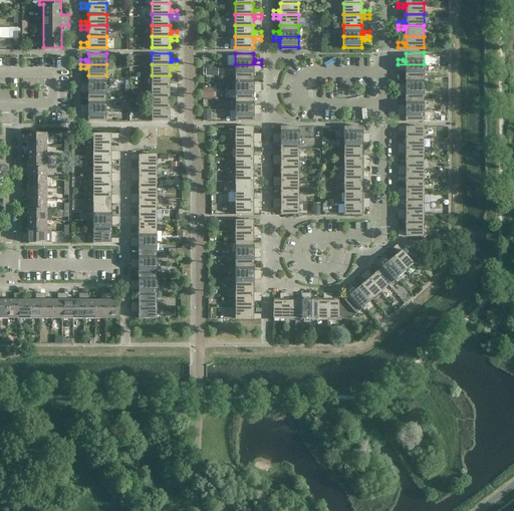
[(253,75),(253,66),(254,66),(255,68),(261,68),(261,64),(235,64),(235,75),(253,75)]
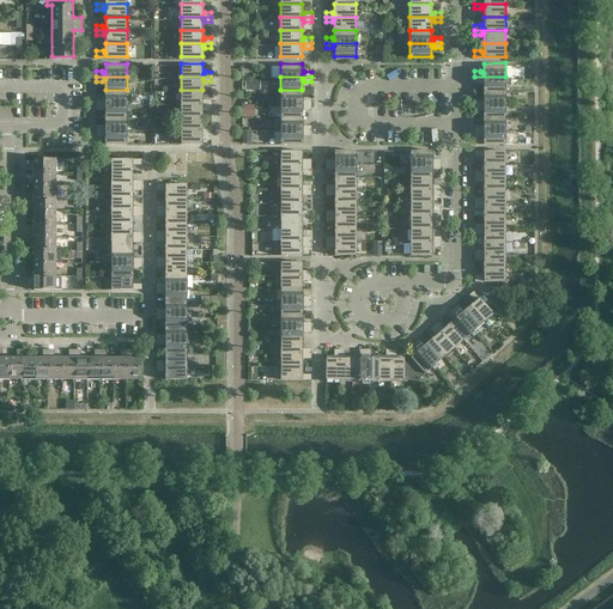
[(505,90),(505,77),(474,77),(474,81),(480,81),(483,79),(484,79),(484,90),(505,90)]
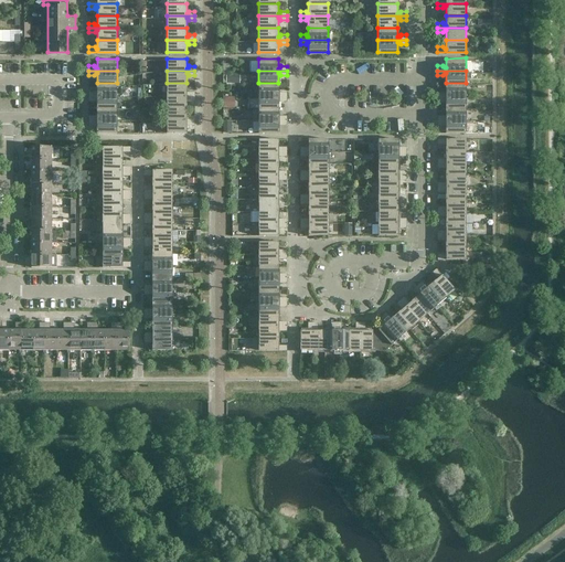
[(117,94),(117,83),(97,83),(97,92),(96,92),(95,89),(88,89),(88,94),(117,94)]
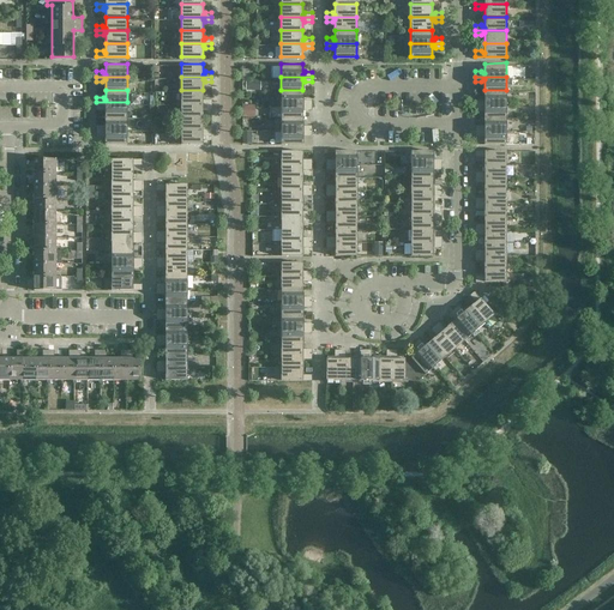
[(203,100),(203,90),(181,90),(181,102),(211,102),(211,97),(205,97),(204,100),(203,100)]
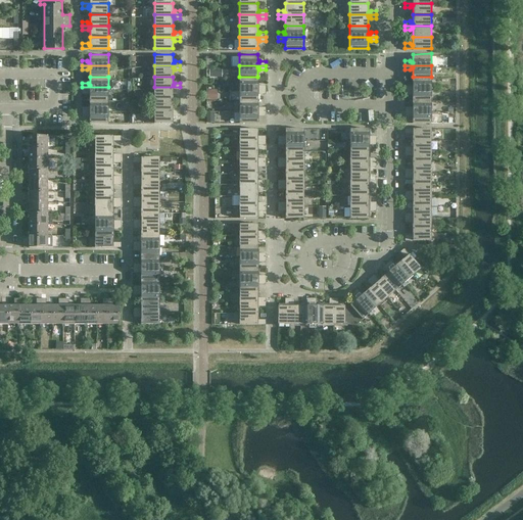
[(257,85),(257,77),(239,77),(239,87),(266,87),(266,83),(259,83),(258,85),(257,85)]
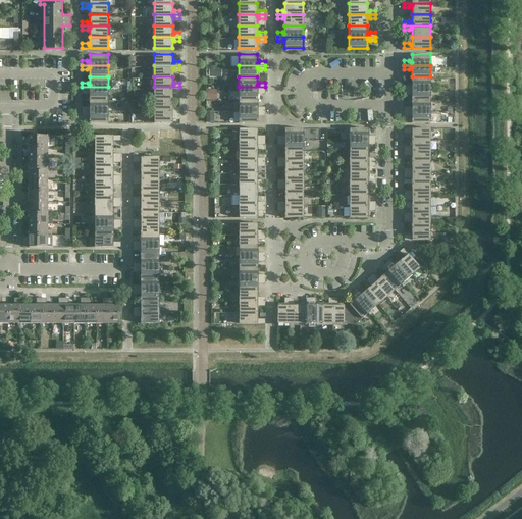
[(430,87),(430,76),(412,76),(412,85),(411,85),(409,83),(404,83),(404,87),(430,87)]
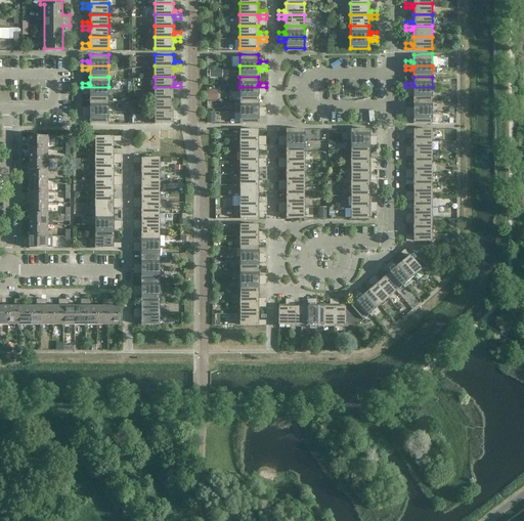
[(108,98),(108,87),(82,87),(82,92),(88,92),(88,91),(89,90),(90,90),(90,98),(108,98)]
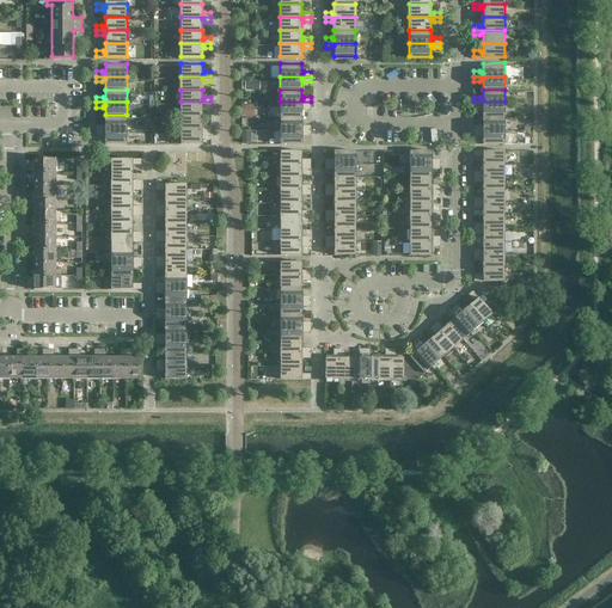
[(202,115),(202,105),(203,105),(204,108),(210,108),(210,102),(181,102),(181,115),(202,115)]
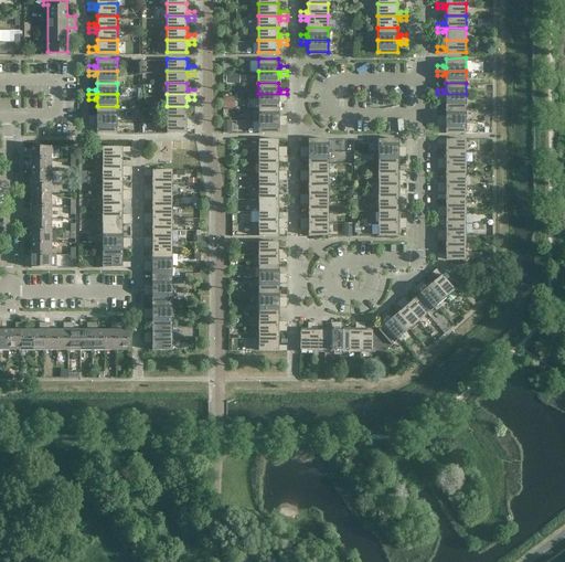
[(278,106),(278,97),(279,97),(280,99),(287,99),(287,94),(258,94),(258,106),(278,106)]
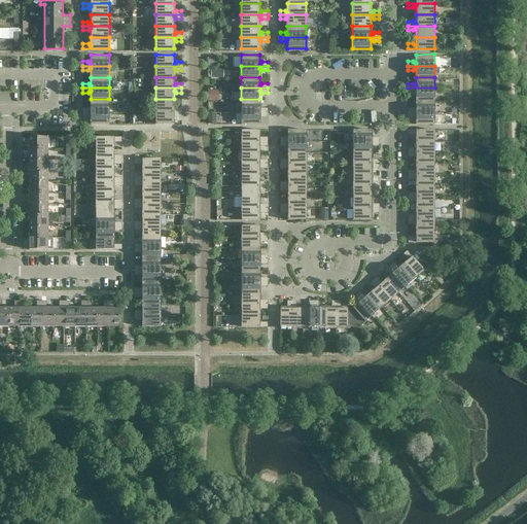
[(434,99),(434,88),(408,88),(408,93),(414,93),(414,92),(415,91),(416,91),(416,99),(434,99)]
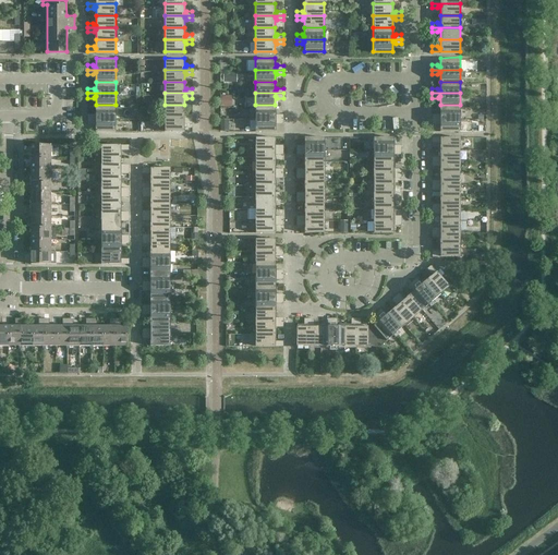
[(116,117),(116,105),(96,105),(96,115),(95,115),(94,112),(87,112),(87,117),(116,117)]
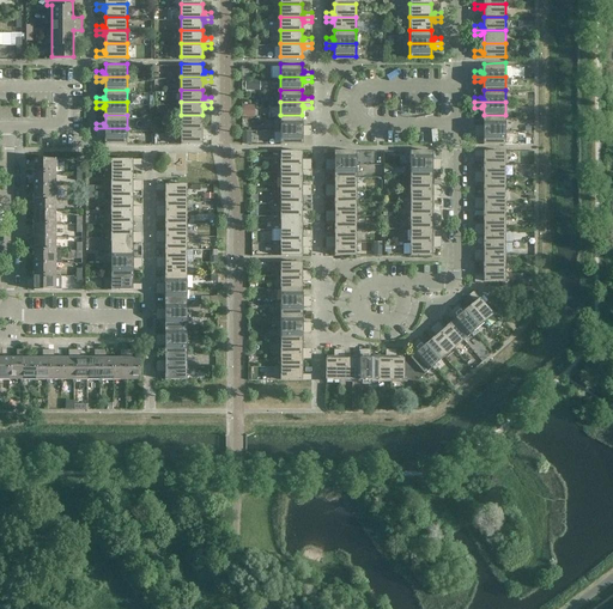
[(202,126),(202,115),(181,115),(181,128),(211,128),(211,123),(205,123),(204,126),(202,126)]
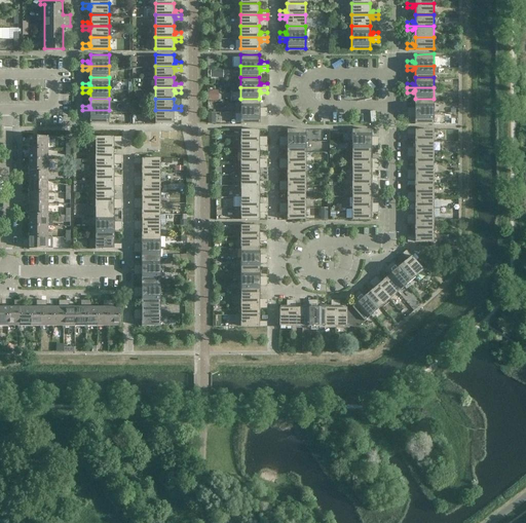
[(259,108),(259,99),(240,99),(240,110),(267,110),(267,106),(261,106),(260,108),(259,108)]
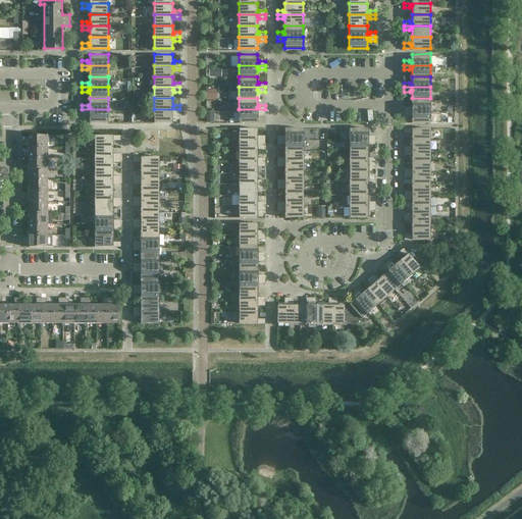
[(430,109),(430,98),(412,98),(412,107),(411,107),(409,105),(404,105),(404,109),(430,109)]
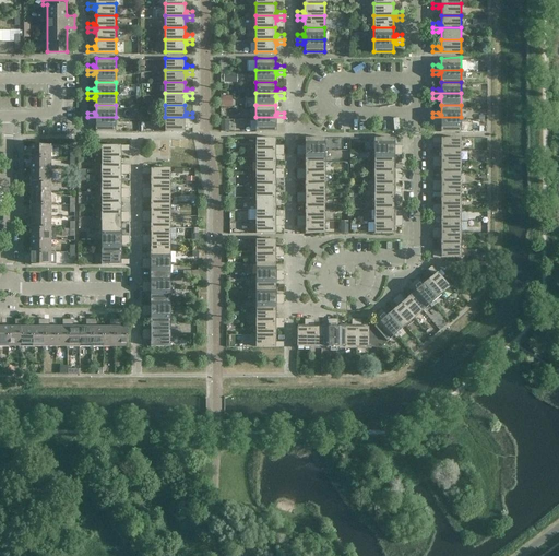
[(116,129),(116,117),(87,117),(87,121),(94,121),(95,119),(96,119),(96,129),(116,129)]
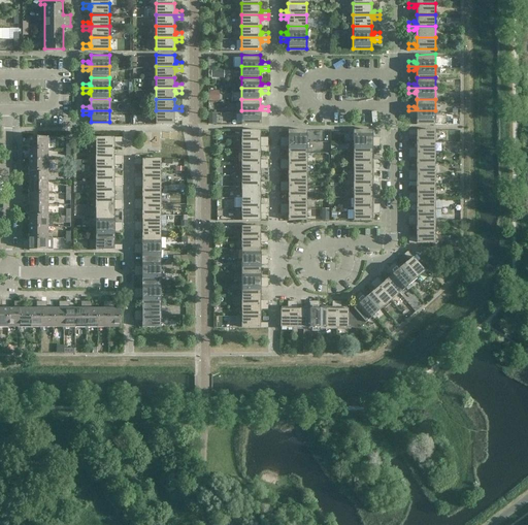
[(174,122),(174,112),(175,112),(176,115),(182,115),(182,110),(156,110),(156,122),(174,122)]
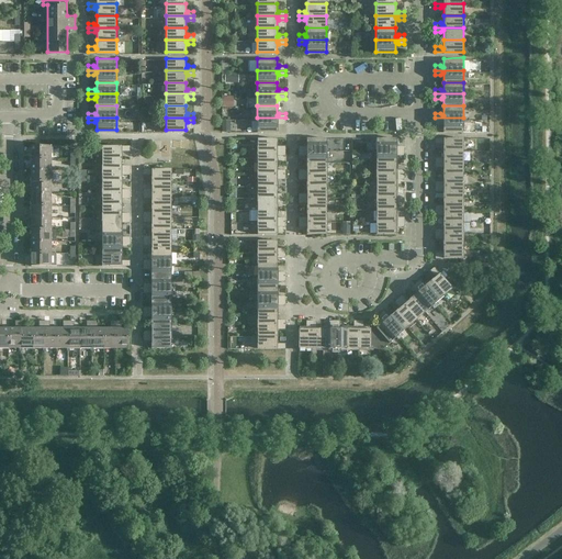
[(277,130),(277,120),(278,120),(279,122),(285,122),(285,118),(257,118),(257,130),(277,130)]
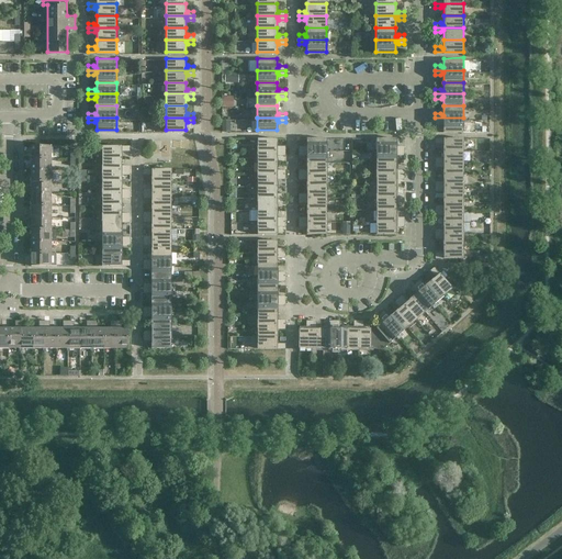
[(463,130),(463,118),(435,118),(435,122),(441,122),(442,120),(444,120),(444,130),(463,130)]
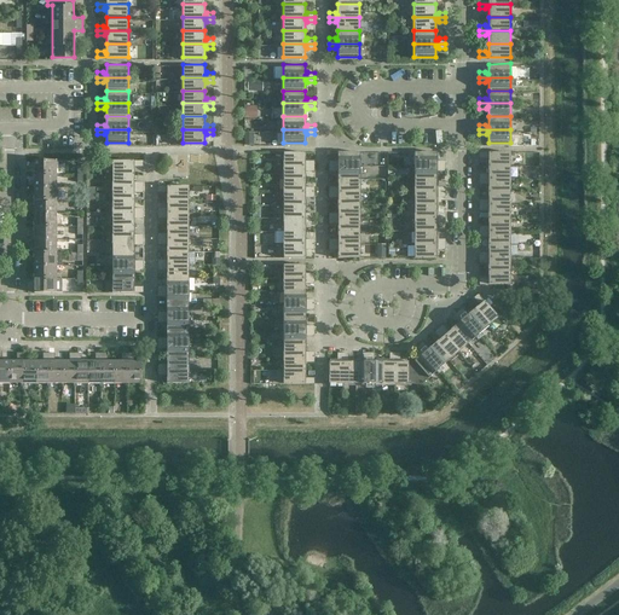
[(305,161),(305,150),(283,150),(283,163),(314,163),(314,158),(307,158),(306,161),(305,161)]
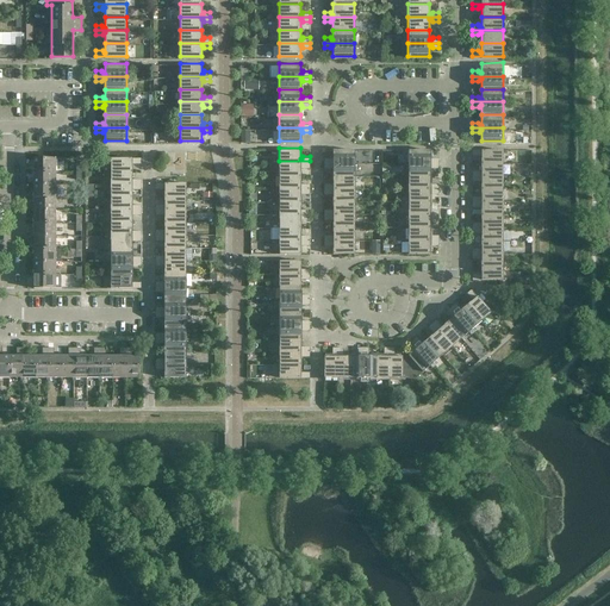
[(354,161),(354,148),(332,148),(332,158),(331,158),(330,156),(324,156),(324,161),(354,161)]
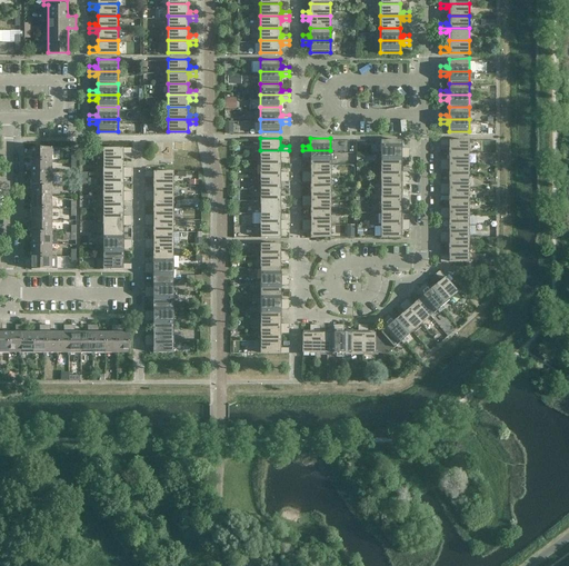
[(401,148),(401,138),(380,138),(380,150),(409,150),(409,146),(403,146),(402,148),(401,148)]
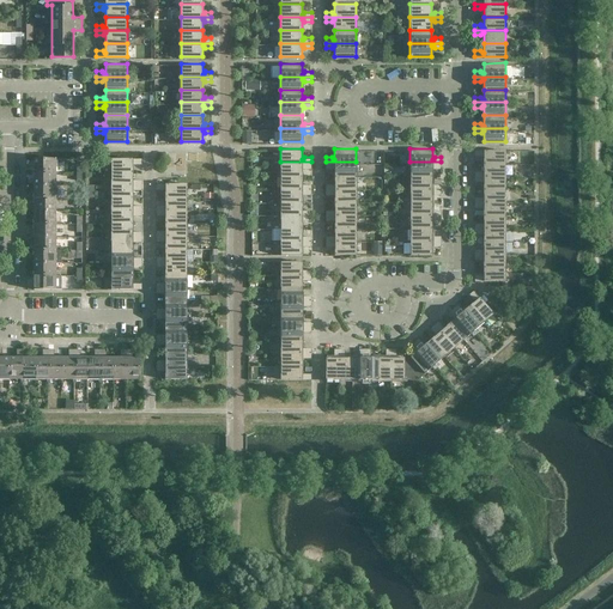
[(505,162),(505,148),(474,148),(474,154),(480,154),(480,153),(483,152),(484,152),(484,162),(505,162)]
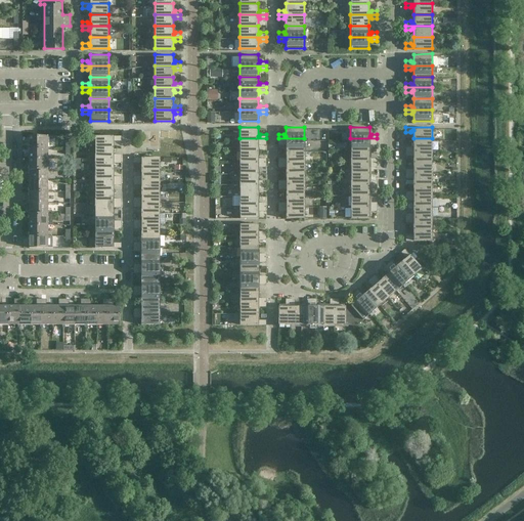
[(47,145),(47,134),(29,134),(29,145),(47,145)]
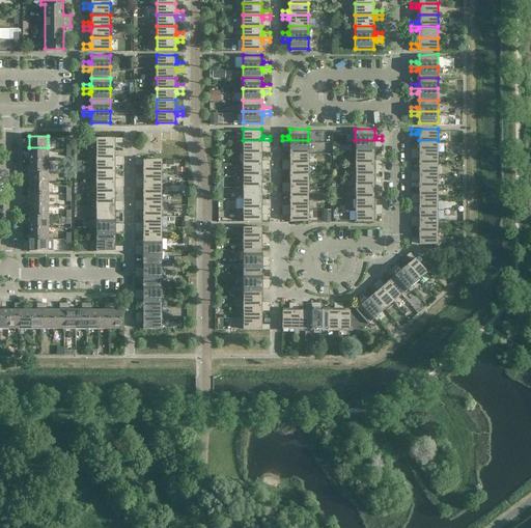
[(115,147),(115,138),(116,138),(117,140),(122,140),(122,136),(96,136),(96,147),(115,147)]
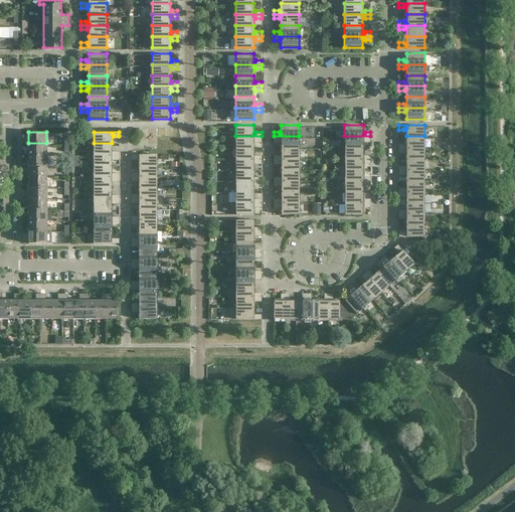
[(253,147),(253,138),(254,138),(255,140),(262,140),(262,136),(235,136),(235,147),(253,147)]
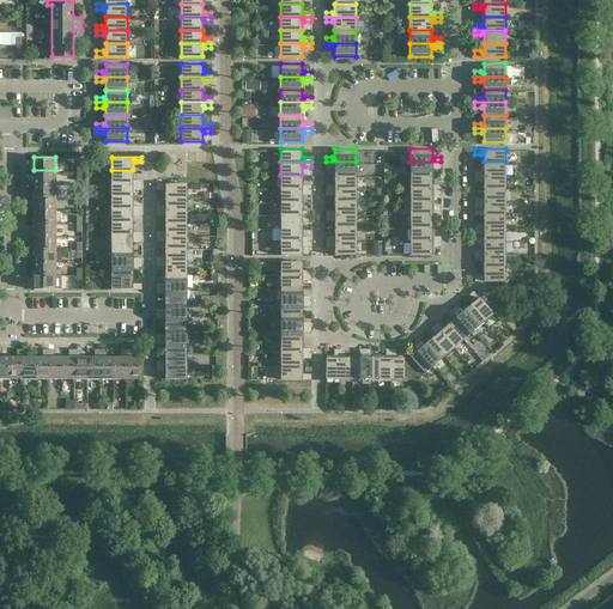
[(356,175),(356,162),(326,162),(326,166),(332,166),(333,164),(334,164),(334,175),(356,175)]
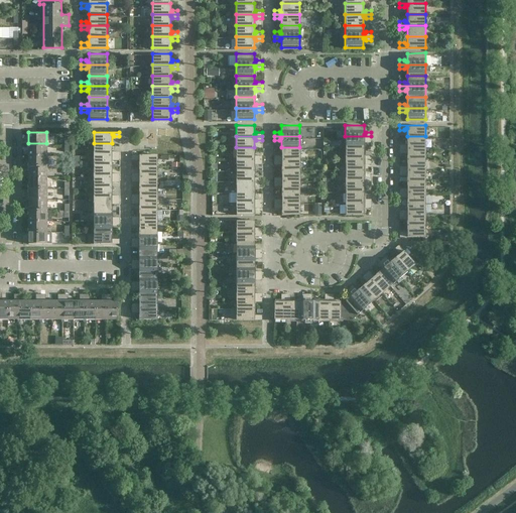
[(364,147),(364,138),(365,138),(366,140),(371,140),(371,136),(345,136),(345,147),(364,147)]
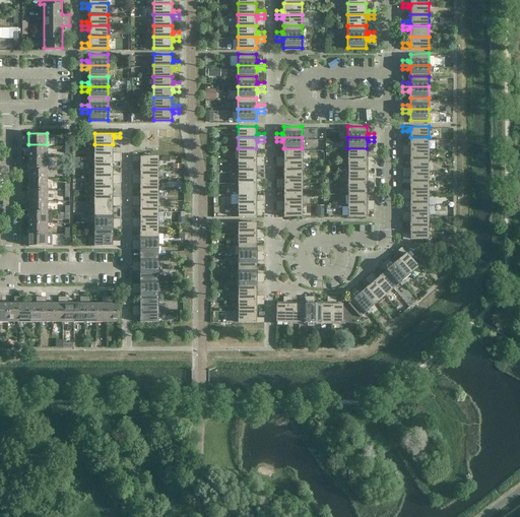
[(429,148),(429,137),(410,137),(410,146),(409,146),(407,144),(402,144),(402,148),(429,148)]
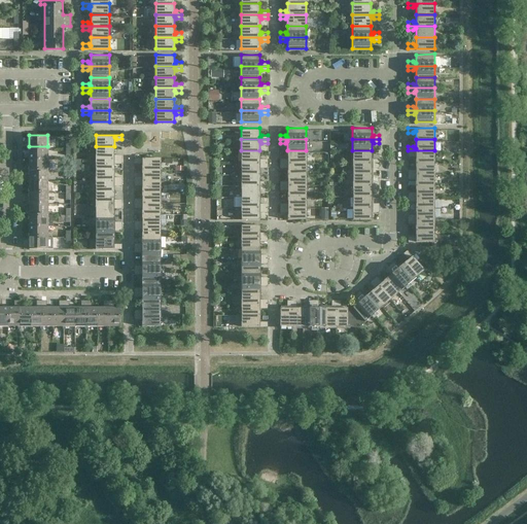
[(47,158),(47,146),(29,146),(29,158),(47,158)]
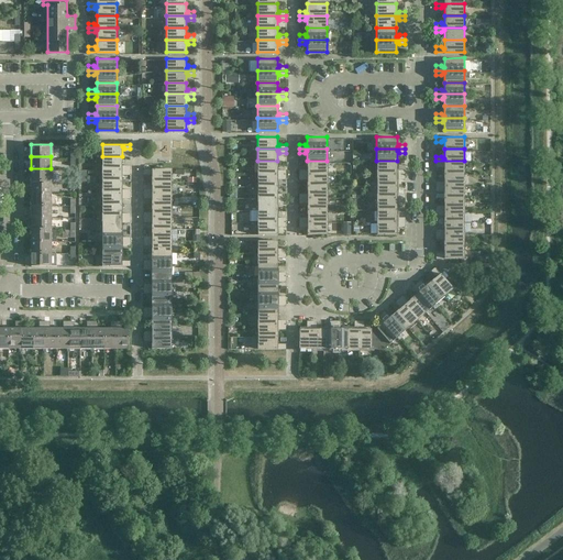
[(122,165),(122,156),(102,156),(102,168),(130,168),(130,163),(124,163),(124,164),(123,165),(122,165)]
